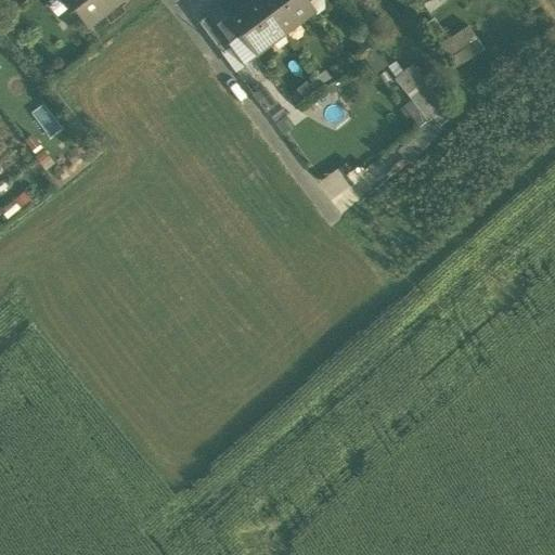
[(74,10),(88,27),(123,0),(61,0),(71,12),(74,10)]
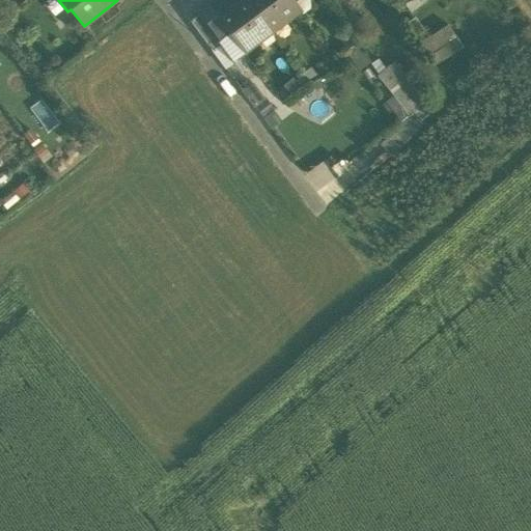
[(258,38),(271,29),(248,0),(218,0),(211,6),(232,36),(245,53),(260,42),(258,38)]
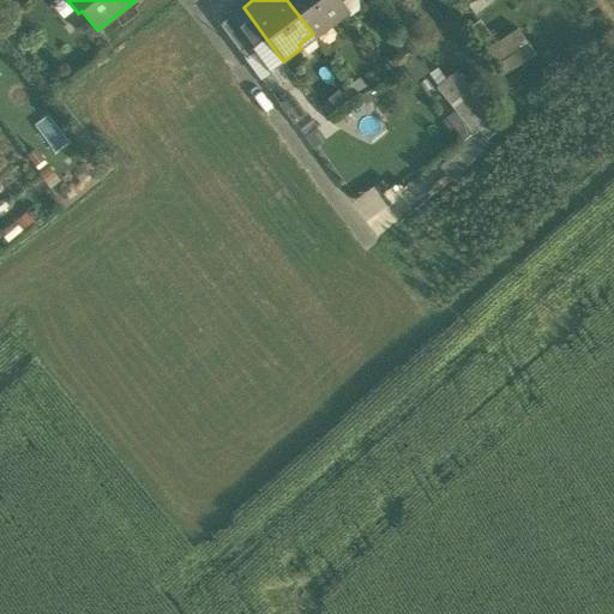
[(287,0),(313,34),(326,23),(329,26),(347,13),(339,4),(336,0),(287,0)]
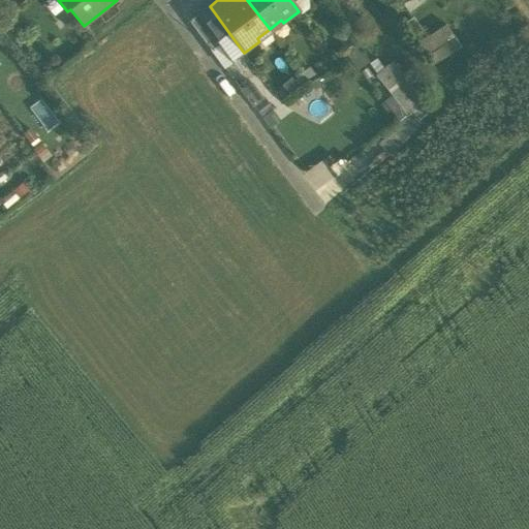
[(296,0),(292,3),(299,11),(301,14),(312,6),(306,0),(296,0)]
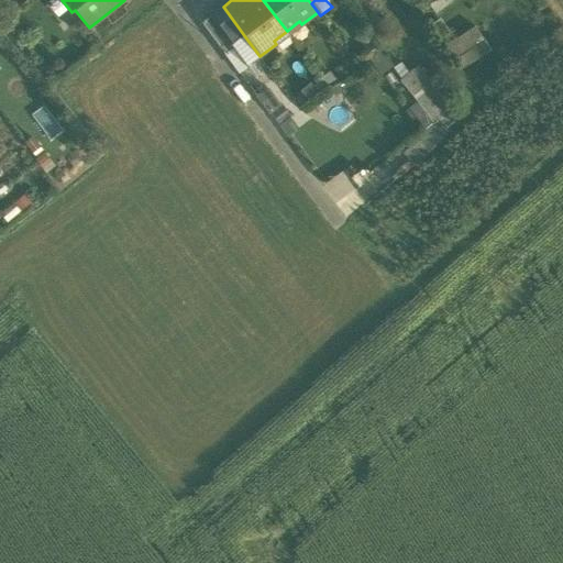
[(431,0),(426,4),(435,15),(453,0),(431,0)]
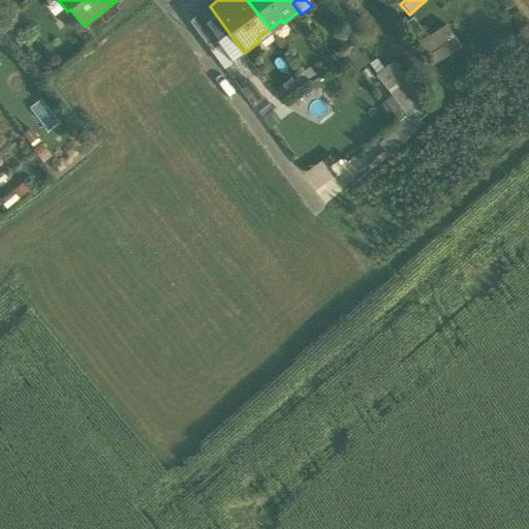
[(189,22),(211,52),(219,45),(231,36),(210,6),(189,22)]
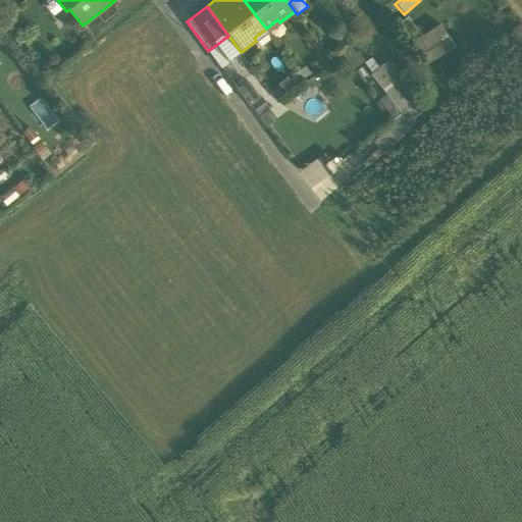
[(407,17),(398,23),(407,39),(417,32),(407,17)]
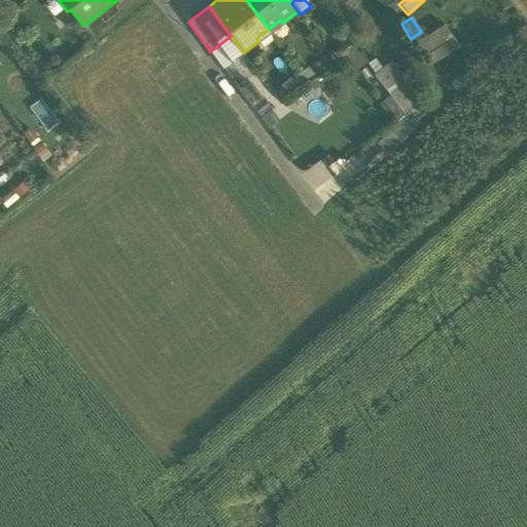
[(444,24),(414,43),(429,66),(458,46),(444,24)]
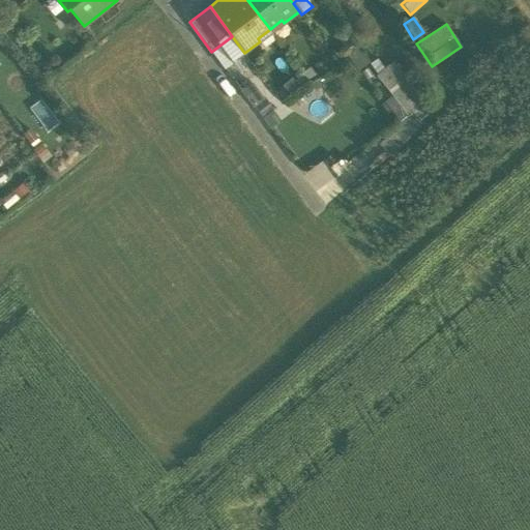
[(232,61),(244,53),(232,36),(219,46),(232,61)]
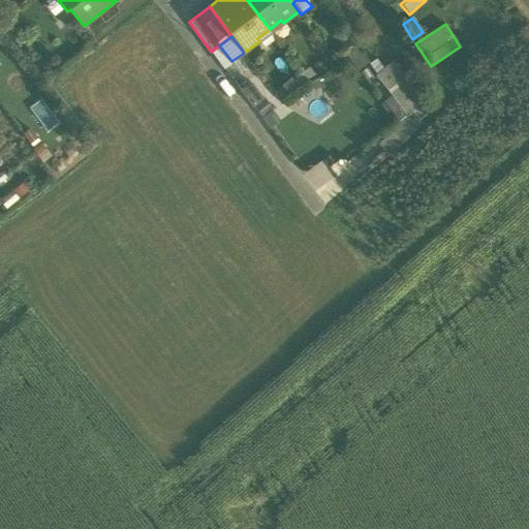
[(355,44),(344,54),(358,71),(369,63),(355,44)]
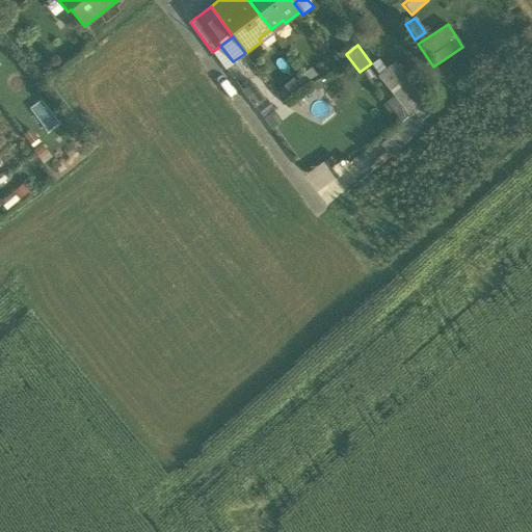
[(220,46),(212,52),(225,70),(234,63),(233,61),(220,46)]
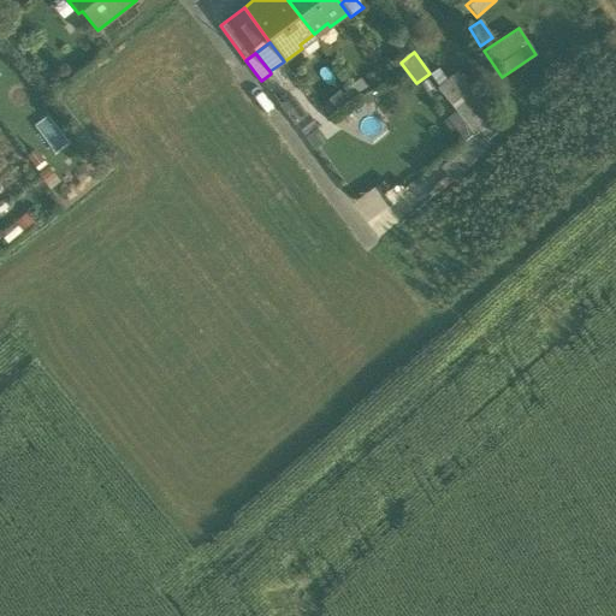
[(456,72),(439,86),(443,92),(457,111),(477,136),(493,123),(456,72)]
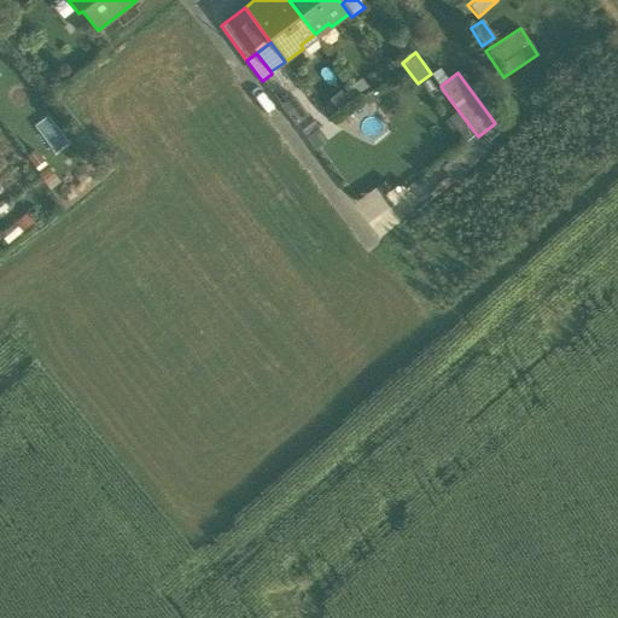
[(459,111),(444,92),(433,100),(448,120),(459,111)]
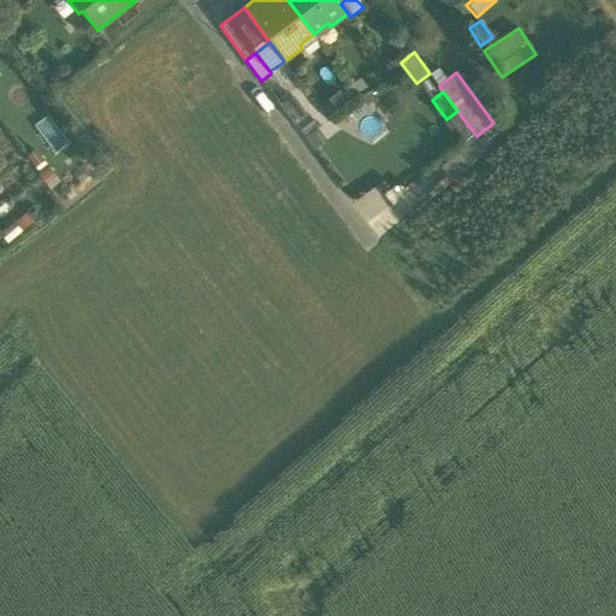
[(280,106),(294,124),(307,114),(294,96),(280,106)]
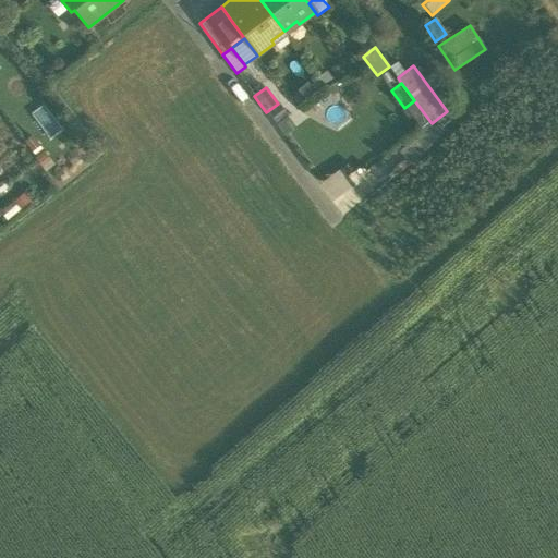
[(414,100),(404,108),(423,132),(433,124),(432,123),(414,100)]
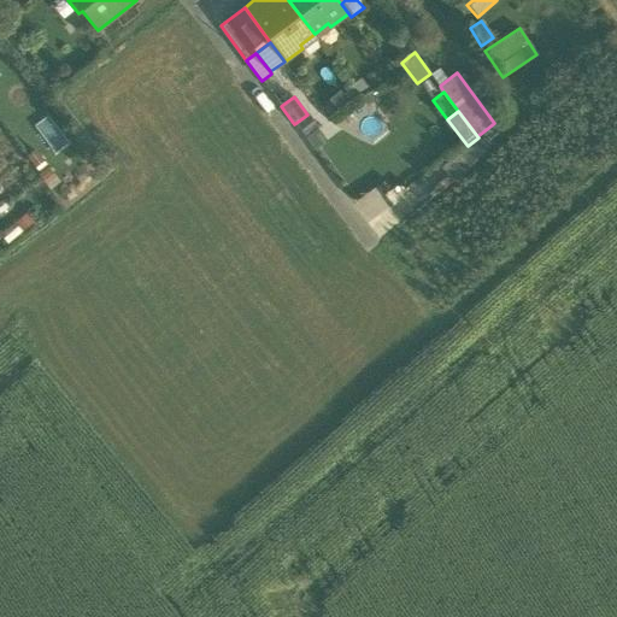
[(307,115),(294,124),(306,140),(318,130),(307,115)]
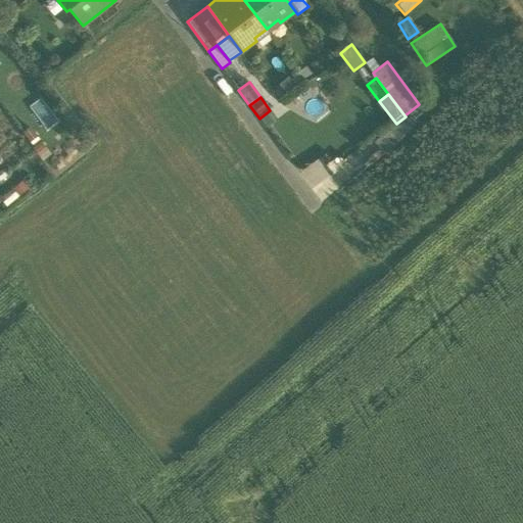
[(419,104),(405,115),(406,116),(411,125),(425,111),(419,104)]
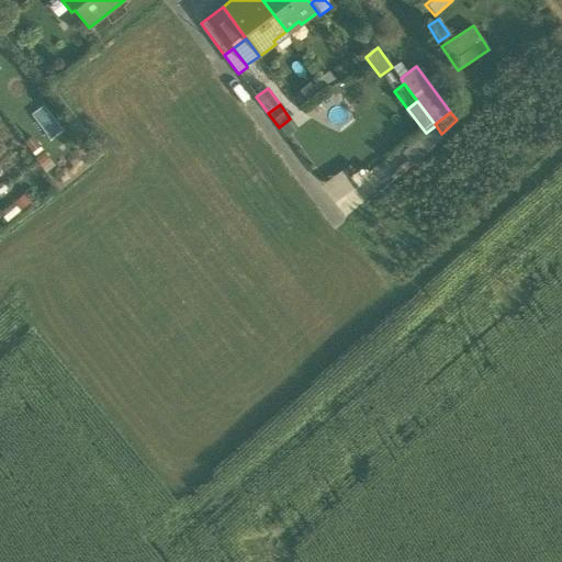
[(290,119),(279,127),(287,137),(298,128),(290,119)]
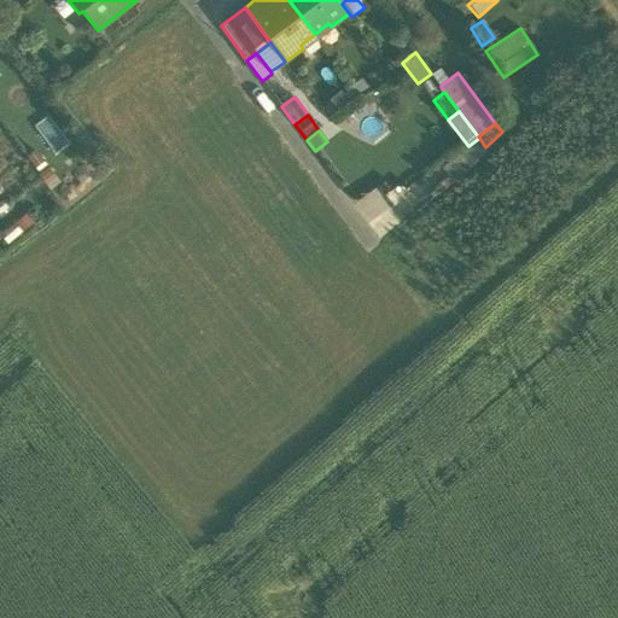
[(479,138),(468,146),(442,168),(452,181),(488,150),(485,147),(479,138)]
